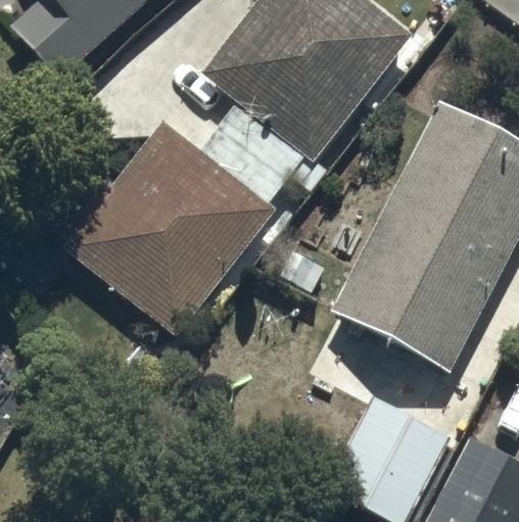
[(59,80),(148,0),(39,0),(11,26),(59,80)]
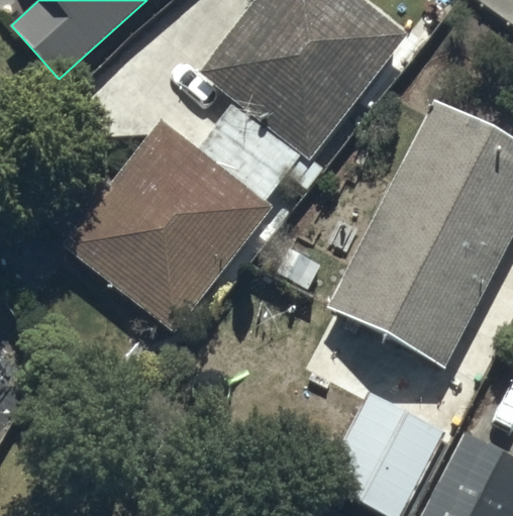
[(63,244),(176,332),(274,206),(268,201),(304,155),(310,160),(409,33),(366,0),(251,0),(198,71),(234,99),(197,147),(161,119),(63,244)]
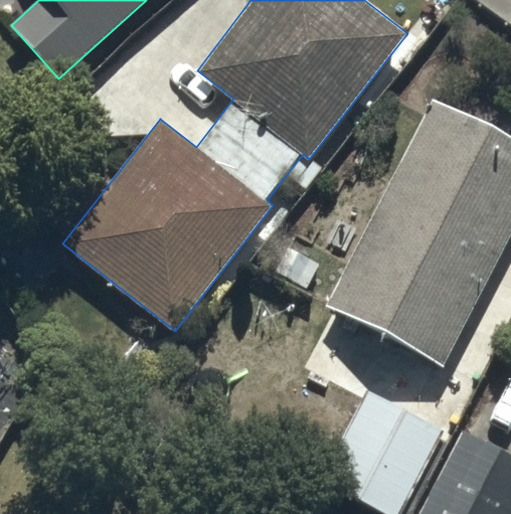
[(328,308),(444,366),(510,234),(510,138),(435,99),(328,308)]
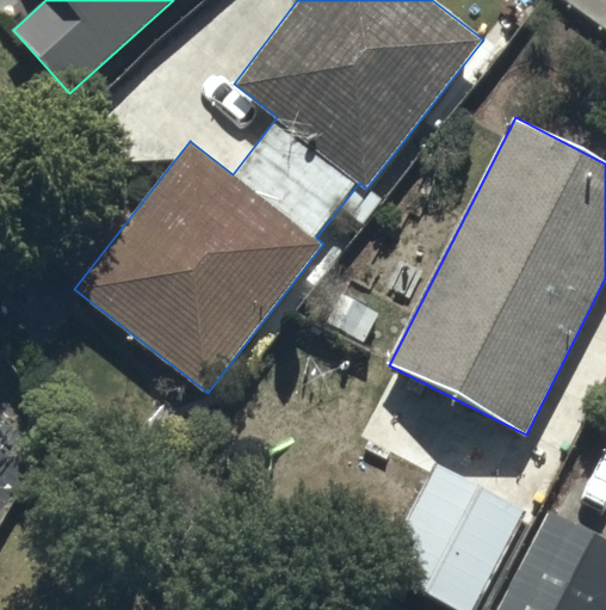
[(382,568),(459,609),(475,609),(530,510),(439,461),(382,568)]
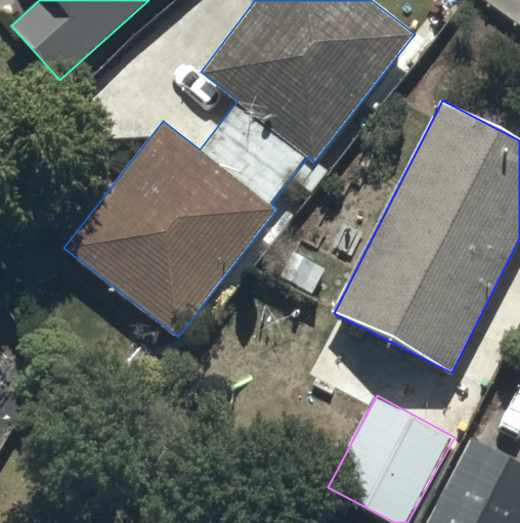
[(519,458),(467,430),(418,521),(420,522),(519,522),(519,458)]
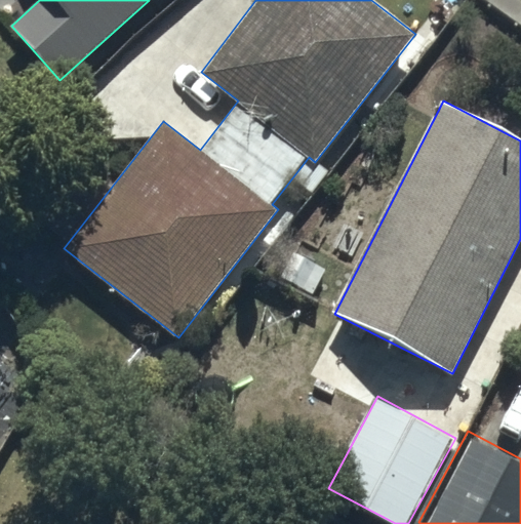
All buildings are outlined.
